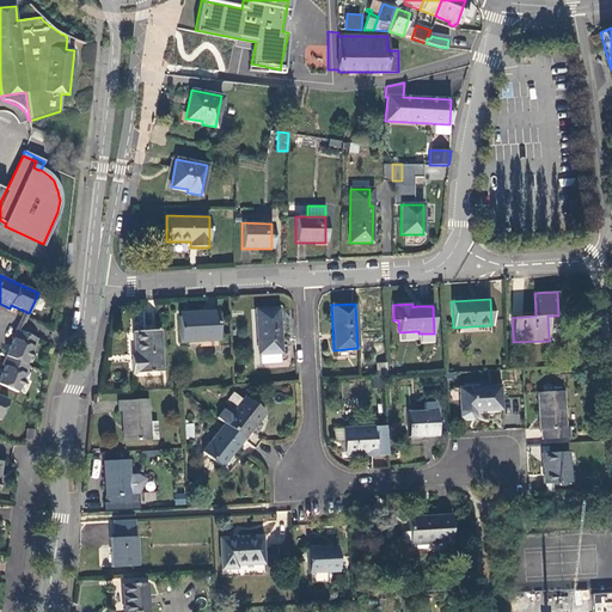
[(279,308),(255,310),(257,354),(281,353),(279,308)]
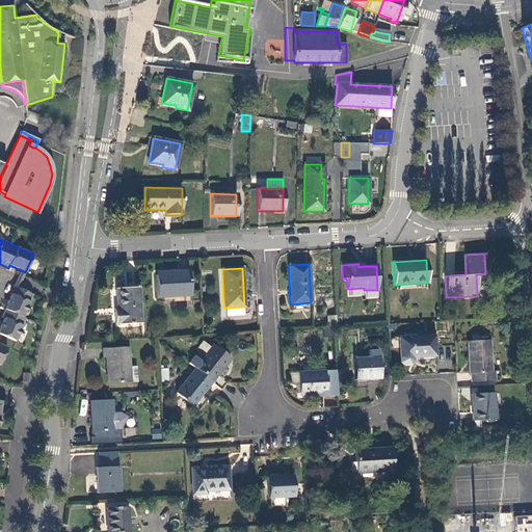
[(190,295),(189,270),(178,271),(178,273),(155,275),(156,297),(190,295)]
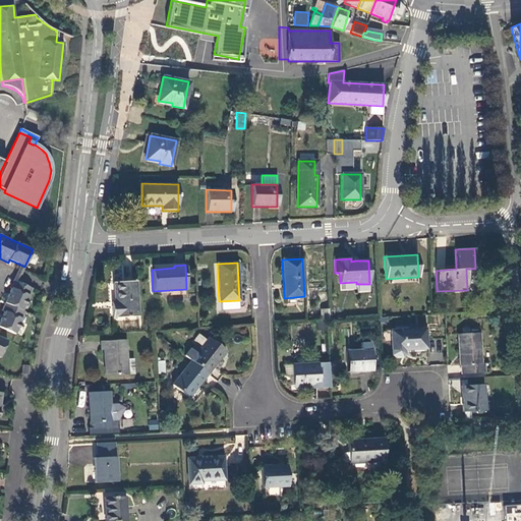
[(13,280),(17,282),(22,272),(18,270),(13,280)]
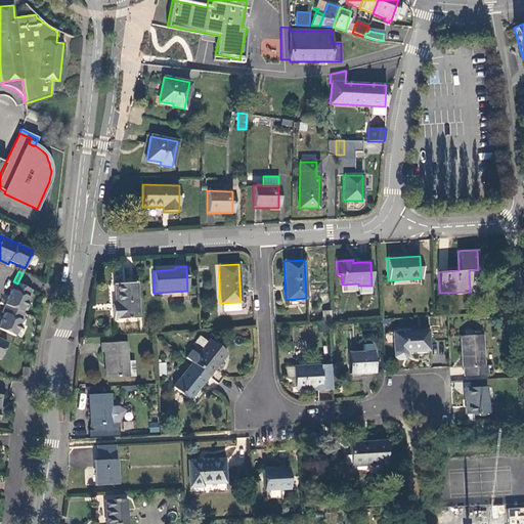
[(1,312),(4,313),(0,321),(0,329),(14,336),(25,314),(22,312),(32,291),(17,284),(13,281),(10,290),(11,290),(1,312)]
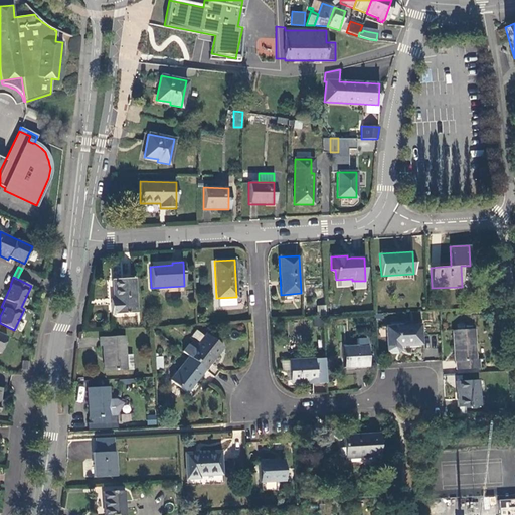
[(135,313),(133,278),(113,279),(115,301),(110,301),(110,314),(135,313)]
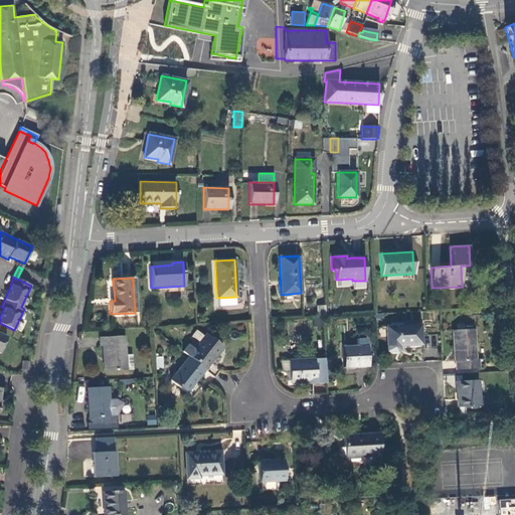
[(317,317),(322,316),(325,316),(324,306),(317,306),(317,317)]
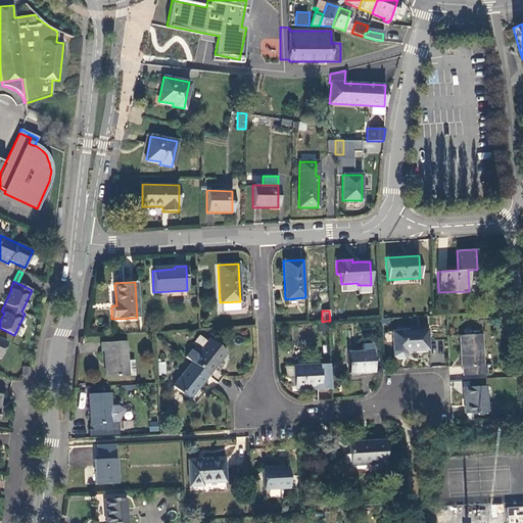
[(426,330),(391,332),(393,351),(393,357),(395,359),(402,359),(406,355),(406,351),(427,349),(426,330)]
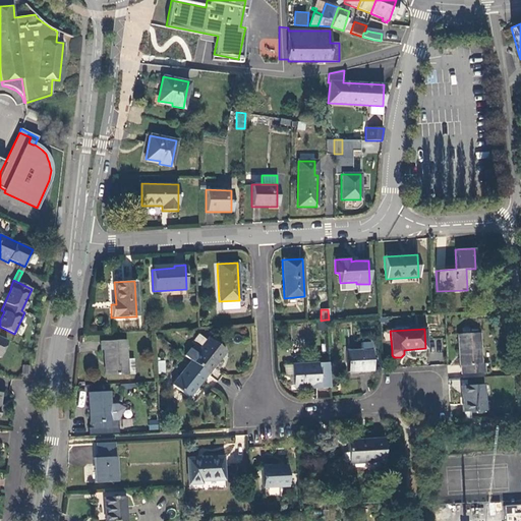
[(479,334),(458,335),(459,365),(461,364),(461,373),(484,372),(483,363),(480,363),(479,334)]
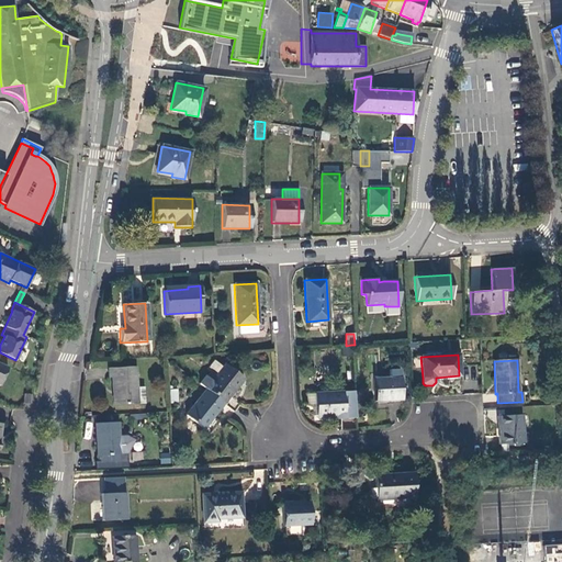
[(212,380),(206,375),(200,384),(205,389),(223,403),(243,379),(224,364),(212,380)]
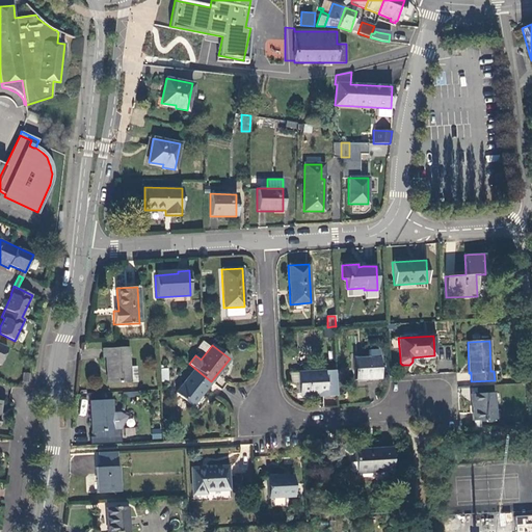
[(130,382),(129,367),(128,347),(103,348),(103,357),(106,357),(107,383),(130,382)]
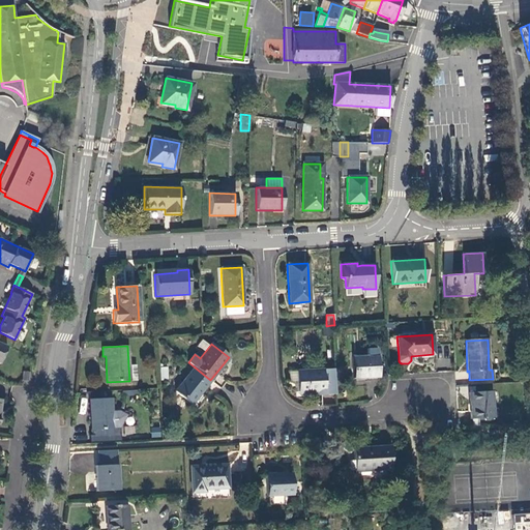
[(353,378),(379,377),(377,356),(352,357),(353,378)]
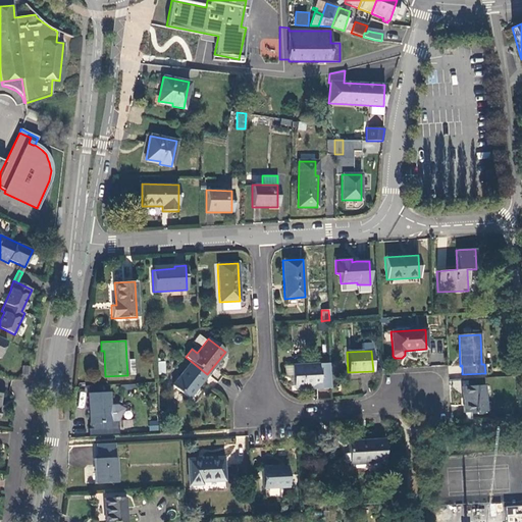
[(207,374),(191,361),(172,385),(189,398),(207,374)]
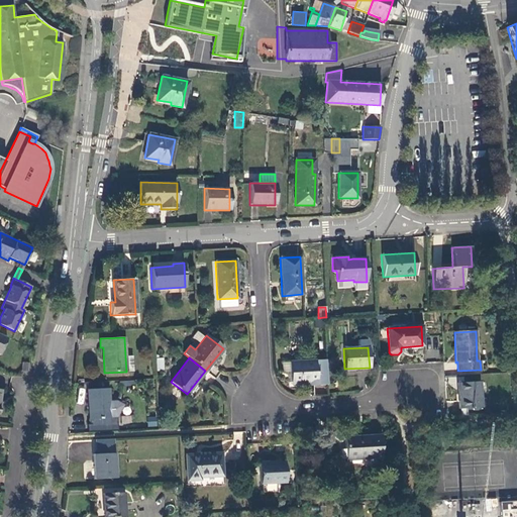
[(289,362),(289,372),(290,385),(316,383),(326,383),(325,359),(289,362)]
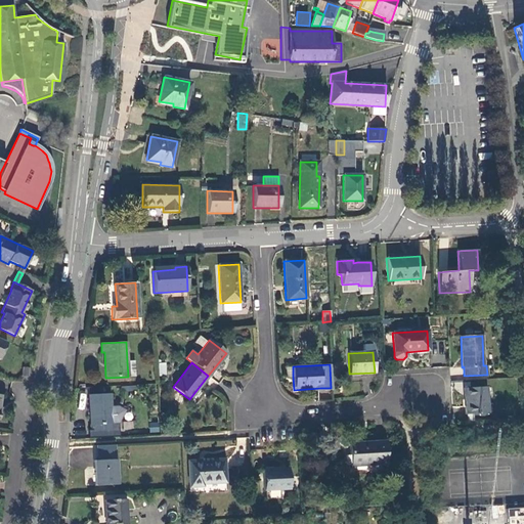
[(487,413),(485,387),(464,388),(465,415),(487,413)]
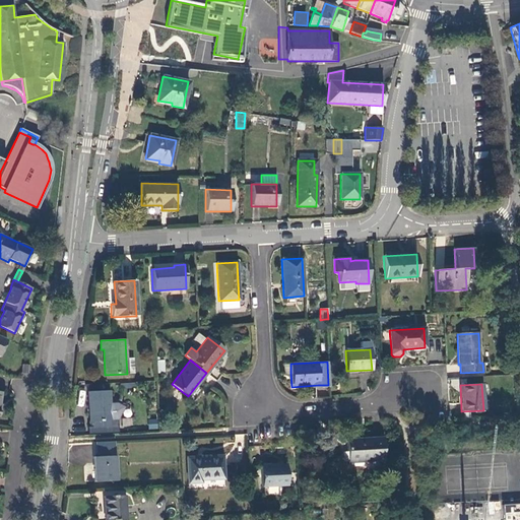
[(118,434),(117,419),(124,406),(116,403),(110,403),(109,391),(93,392),(87,392),(89,427),(87,427),(87,435),(118,434)]
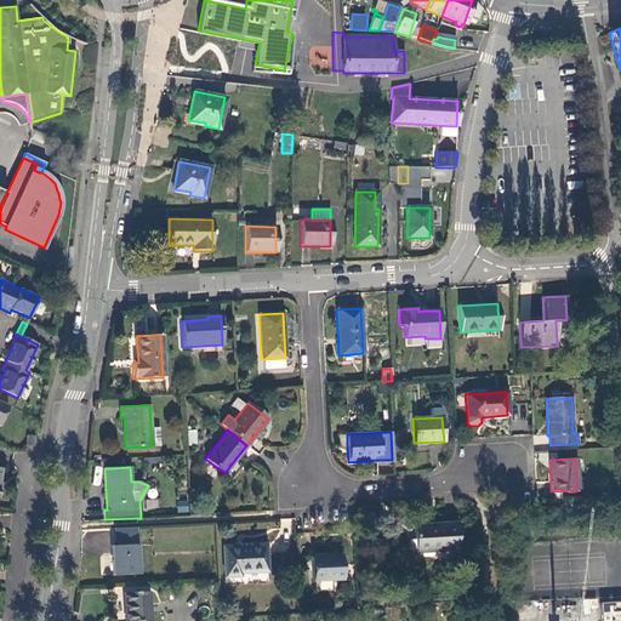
[(177,501),(178,513),(189,512),(188,500),(177,501)]
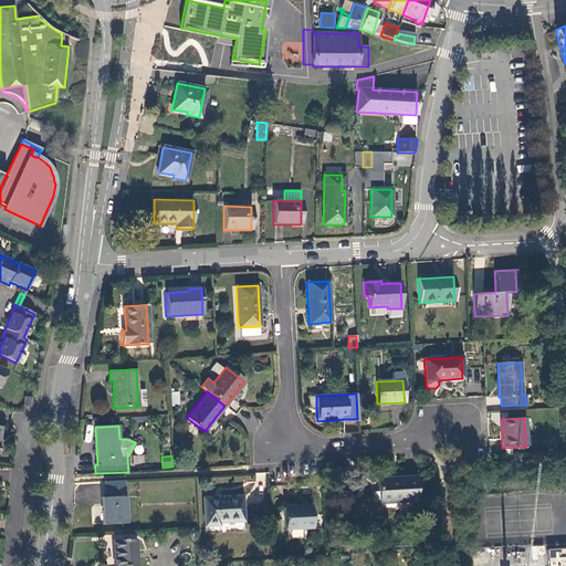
[(417,502),(416,477),(377,479),(378,503),(417,502)]
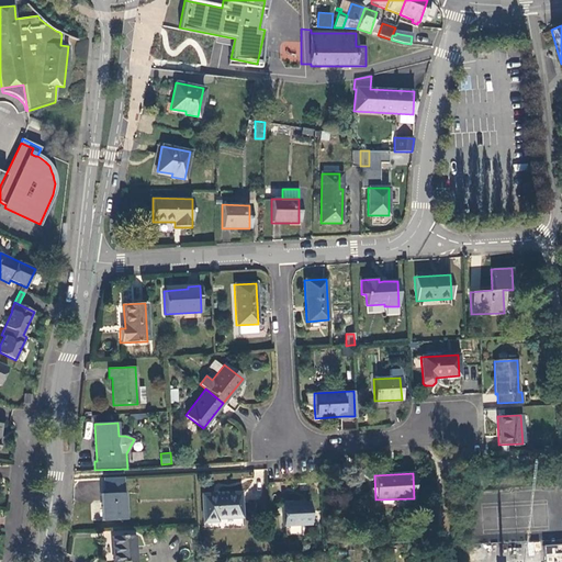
[(102,520),(125,519),(124,492),(101,494),(102,520)]
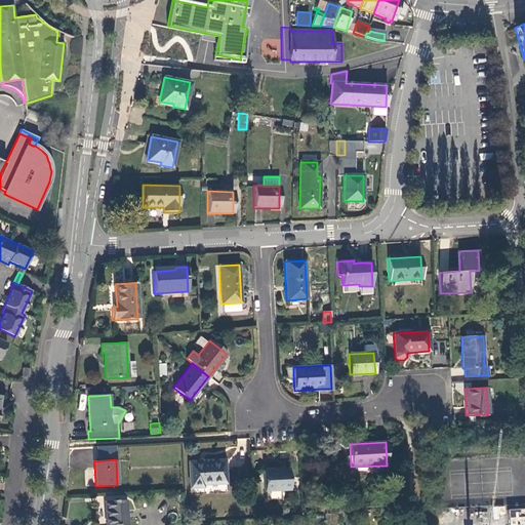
[(224,460),(189,462),(190,487),(202,487),(202,484),(226,483),(224,460)]
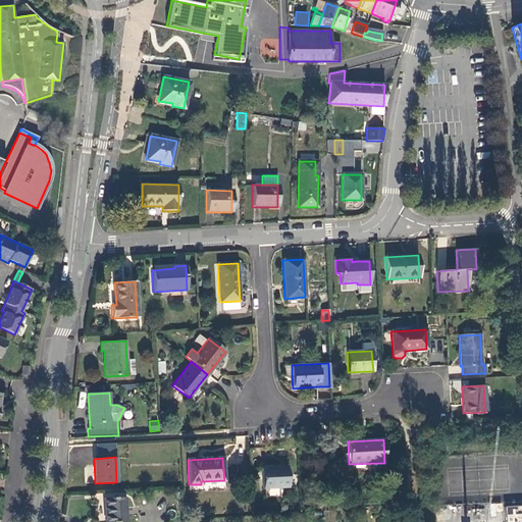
[(289,487),(286,466),(261,467),(263,488),(289,487)]
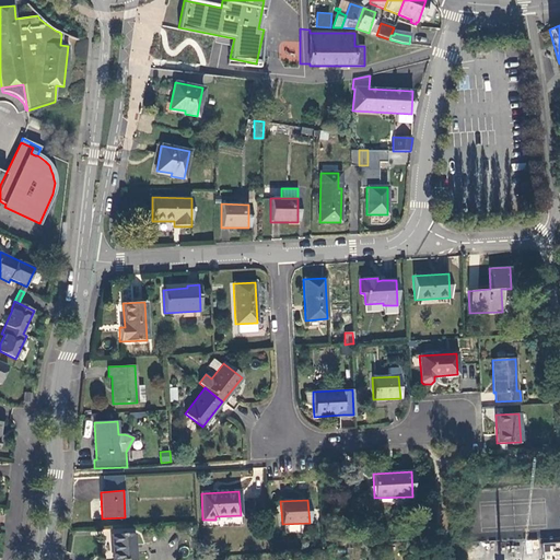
[(135,559),(133,533),(111,535),(112,559),(135,559)]
